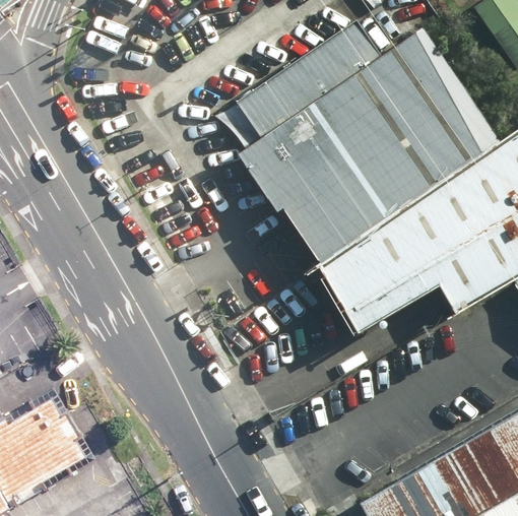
[(517,0),(473,0),(471,2),(516,65),(517,63),(517,0)]
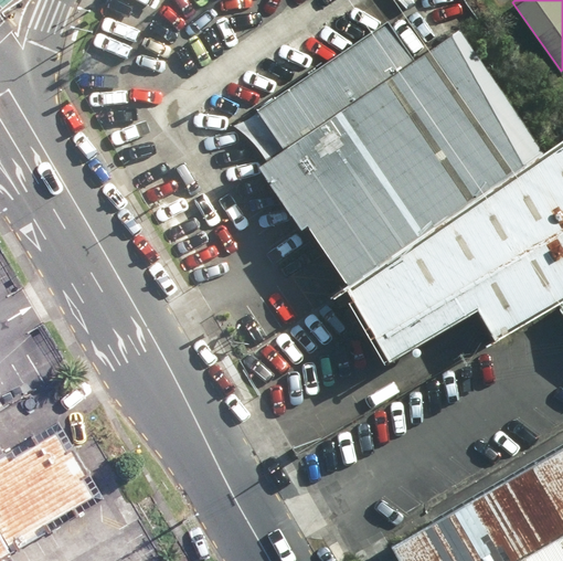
[(389,21),(255,106),(280,145),(255,161),(297,225),(305,220),(344,283),(539,149),(456,27),(411,55),(389,21)]
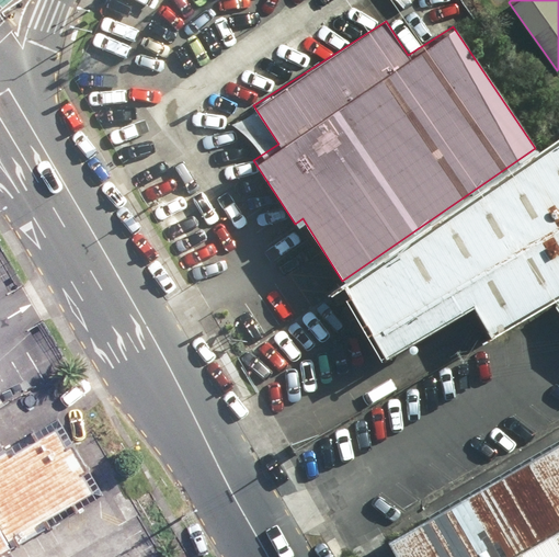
[(558,300),(558,151),(348,283),(394,357),(481,304),(501,337),(558,300)]
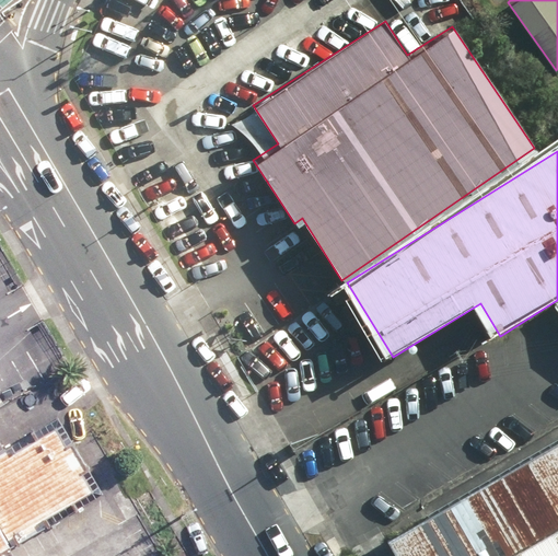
[(557,300),(545,309),(557,328),(557,300)]
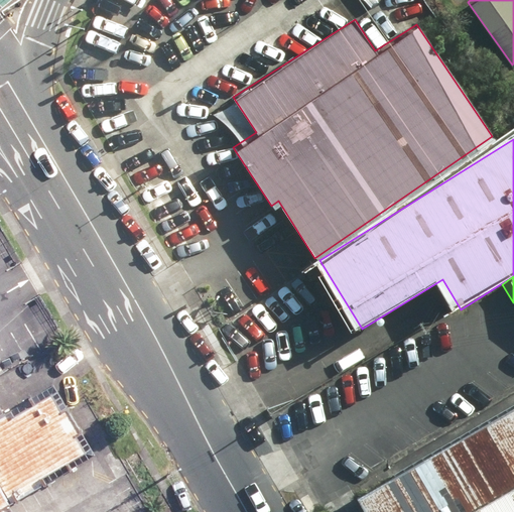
[(0,511),(10,511),(7,506),(90,459),(50,391),(3,419),(0,414),(0,511)]
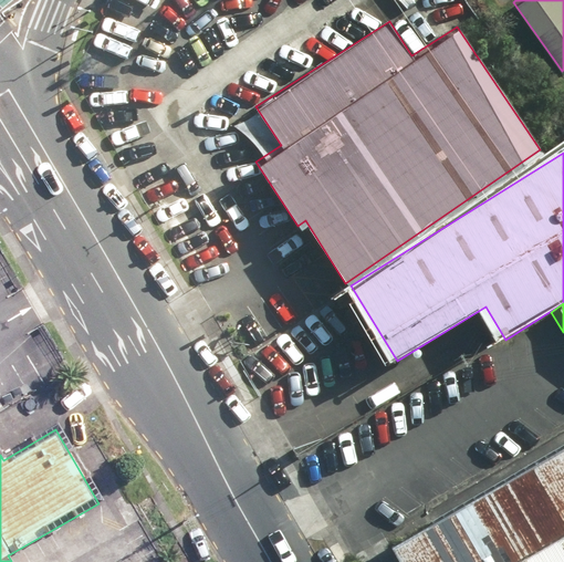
[(563,561),(563,447),(383,560),(384,561),(563,561)]
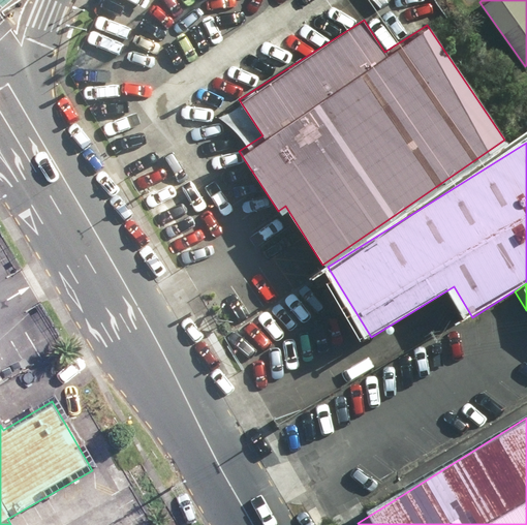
All buildings are outlined.
